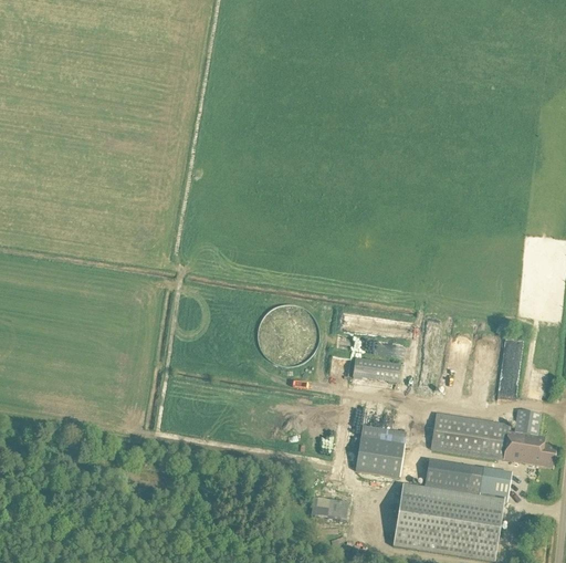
[(261,352),(266,358),(273,363),(282,366),(290,366),(297,365),(305,361),(312,355),(316,348),(318,341),(320,333),(317,324),(314,318),(308,312),(302,308),(294,304),(286,304),(279,305),(271,309),(264,314),(260,321),(257,329),(257,336),(258,345),(261,352)]
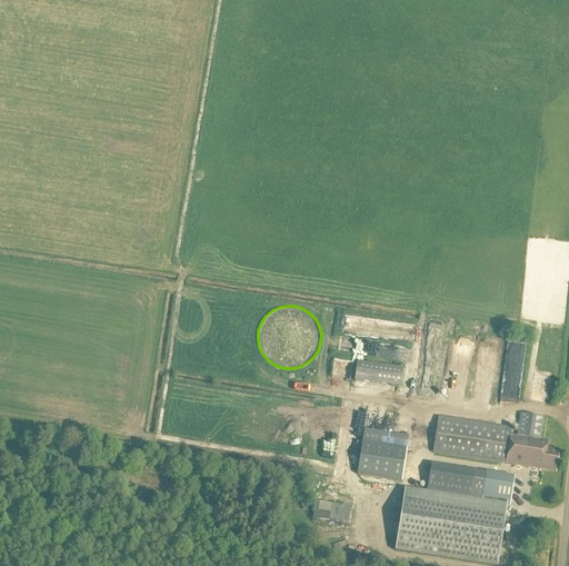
[(483,356),(497,358),(500,336),(486,334),(483,356)]
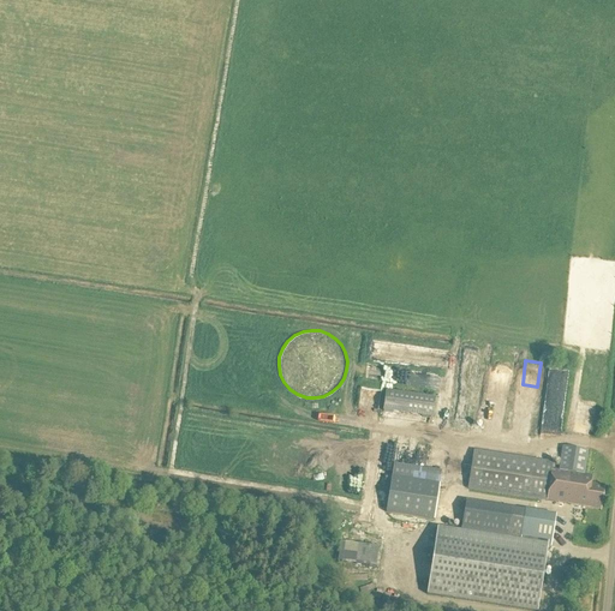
[(382,409),(431,417),(435,396),(386,388),(382,409)]
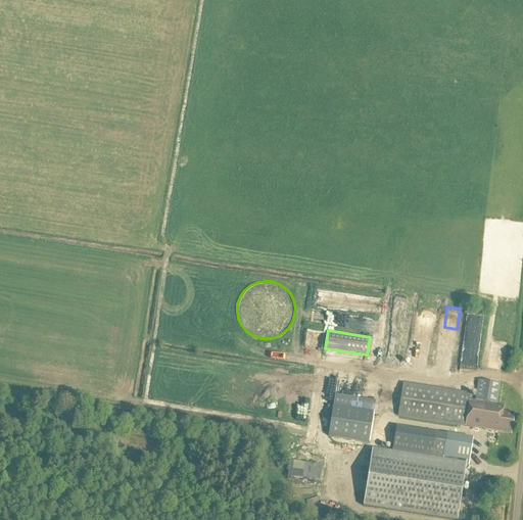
[(475,399),(469,398),(469,397),(466,396),(466,391),(403,382),(398,414),(465,424),(511,431),(514,413),(503,411),(504,404),(496,403),(500,382),(478,378),(475,399)]
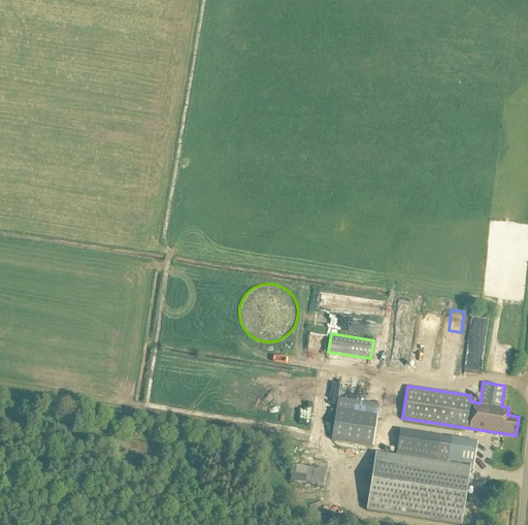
[(331,439),(372,445),(378,403),(337,397),(331,439)]
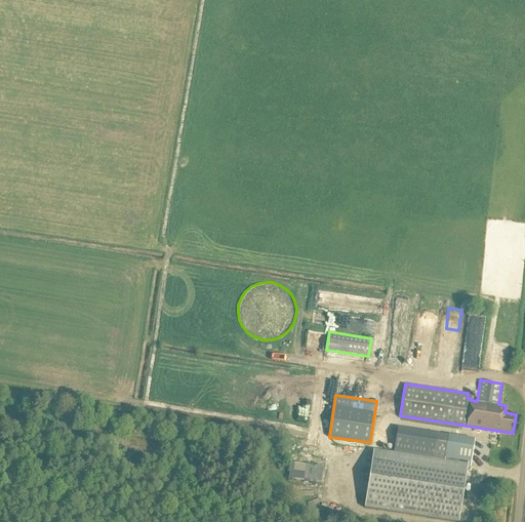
[(364,507),(458,521),(468,464),(470,465),(474,438),(397,427),(393,452),(372,449),(364,507)]
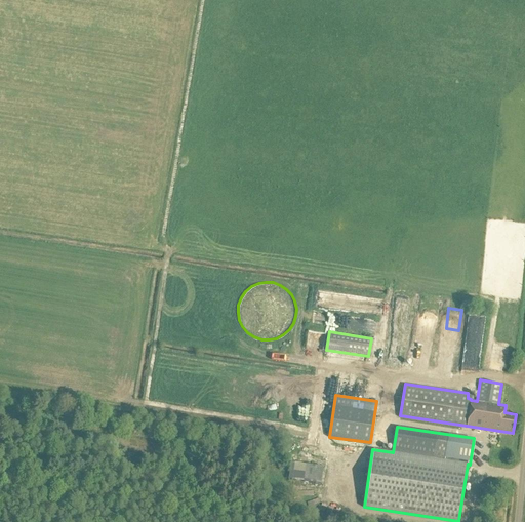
[(287,478),(320,483),(323,466),(290,460),(287,478)]
